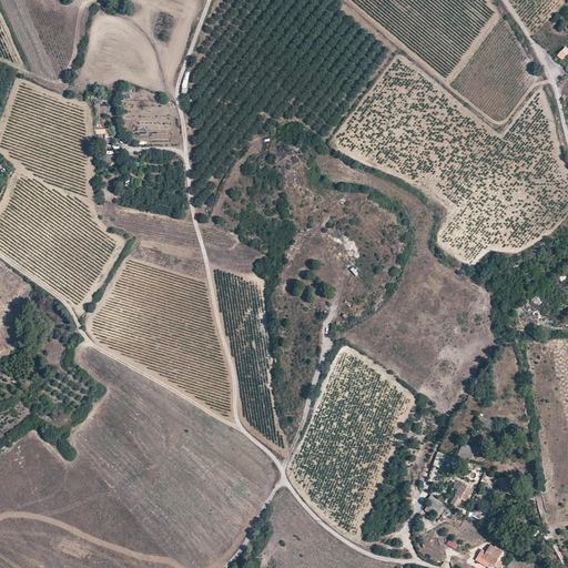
[(560,51),(558,56),(563,59),(566,56),(567,52),(567,48),(566,47),(561,51),(560,51)]
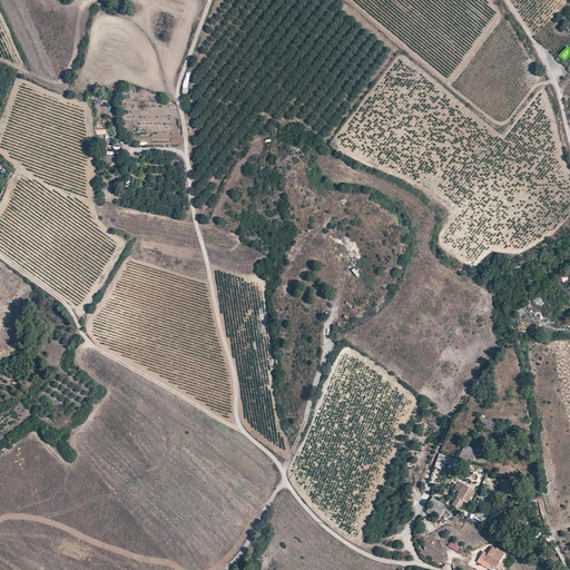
[(495,423),(481,416),(477,424),(492,431),(495,423)]
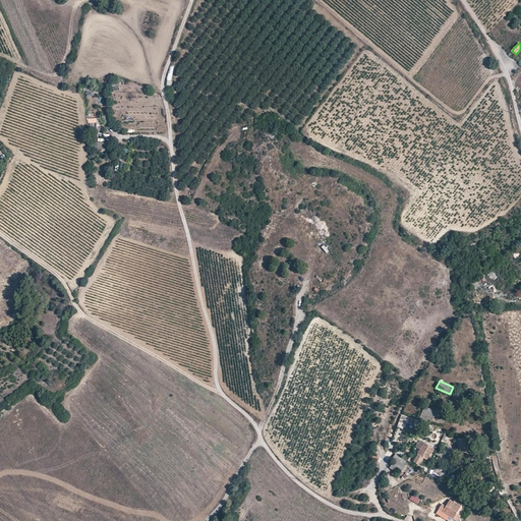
[(424,407),(419,420),(424,422),(425,418),(432,421),(437,411),(424,407)]
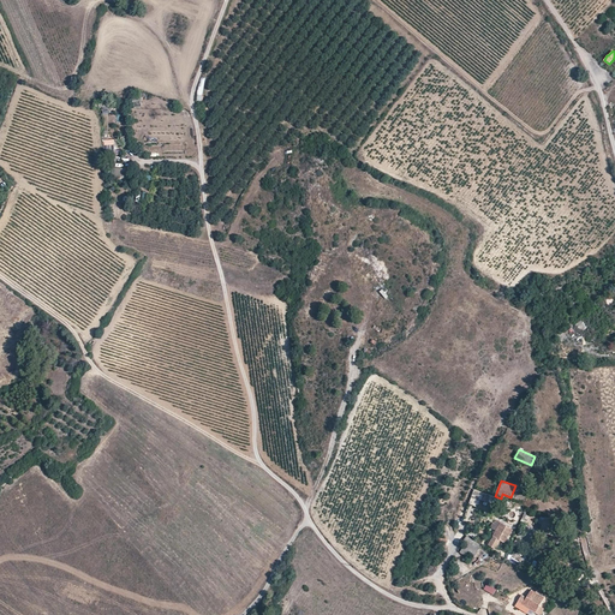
[(472,520),(477,507),(469,505),(465,518),(472,520)]
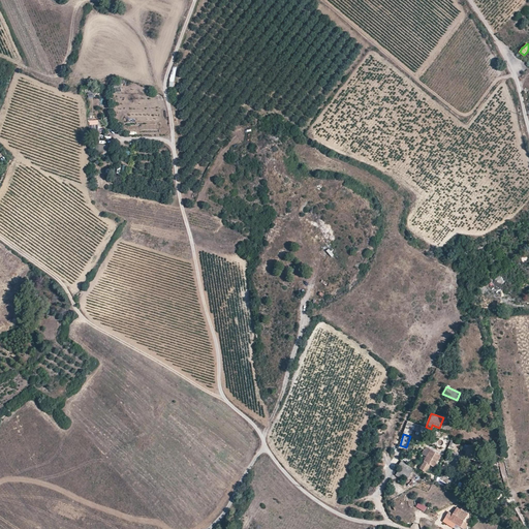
[(458,444),(453,441),(446,454),(453,456),(458,444)]
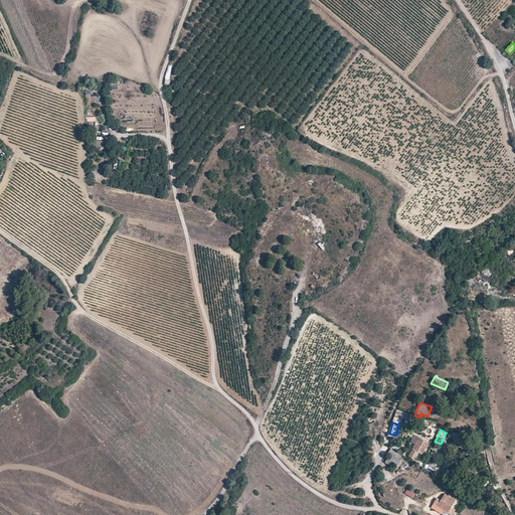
[(475,440),(462,435),(458,447),(462,448),(461,450),(467,452),(468,449),(472,450),(475,440)]
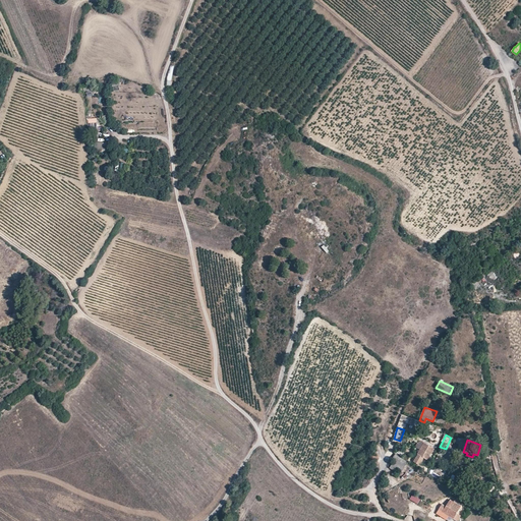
[(435,449),(421,442),(417,447),(421,450),(418,455),(428,460),(435,449)]
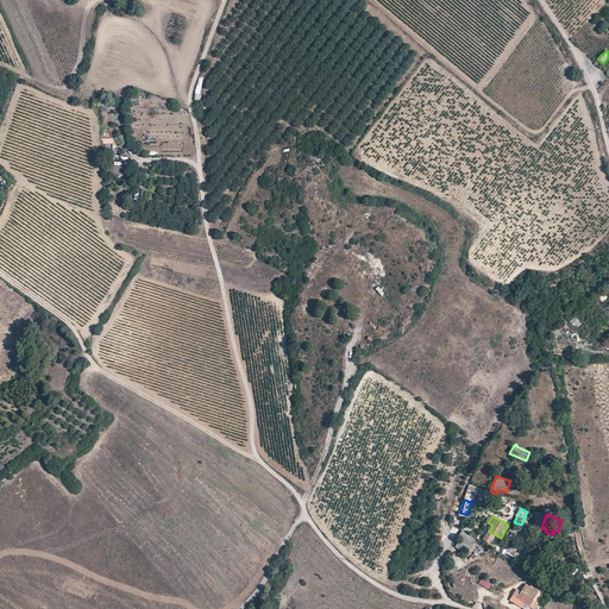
[(458,538),(460,539),(472,546),(476,541),(462,532),(458,538)]
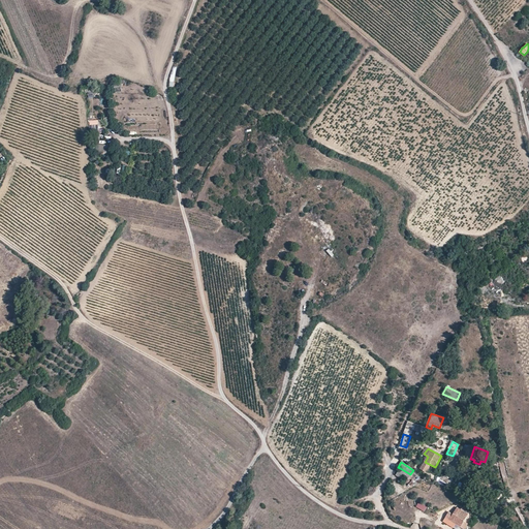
[(410,474),(400,468),(396,475),(402,479),(404,476),(408,478),(410,474)]
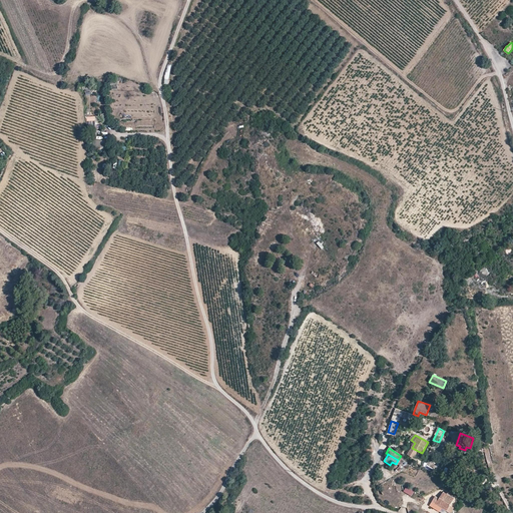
[(407,486),(404,491),(412,496),(415,491),(407,486)]
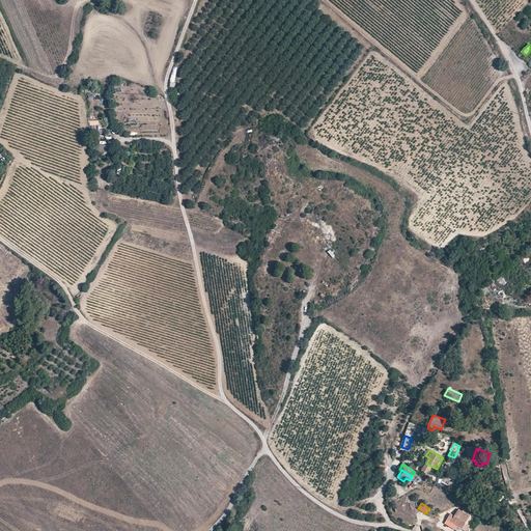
[(447,520),(457,527),(465,530),(466,530),(469,526),(466,524),(470,516),(469,514),(470,512),(467,511),(466,513),(458,509),(454,516),(450,514),(447,520)]
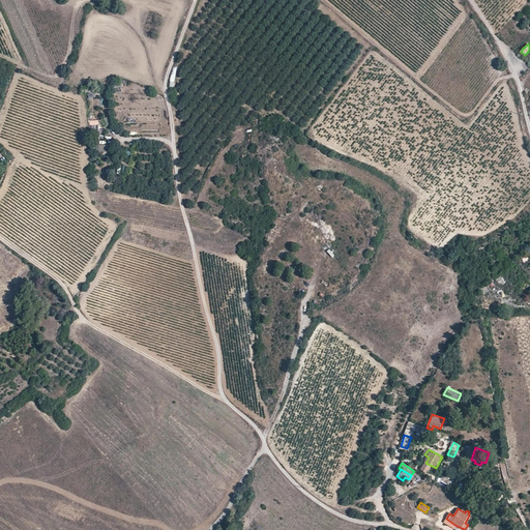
[(454,529),(457,526),(446,519),(444,523),(454,529)]
